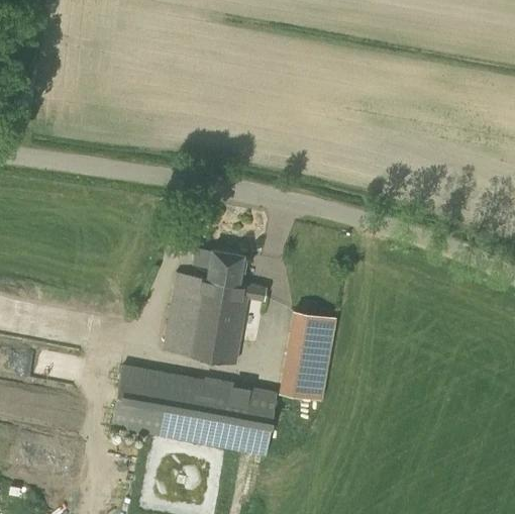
[(210,270),(208,279),(178,274),(164,351),(238,366),(249,300),(266,303),(268,289),(240,285),(245,258),(213,251),(197,248),(193,267),(210,270)]
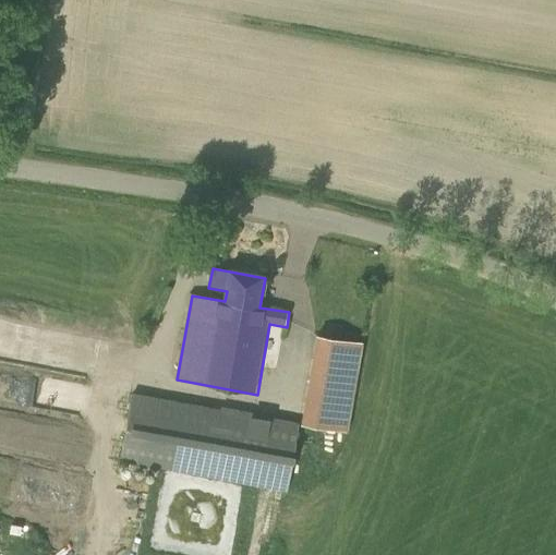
[(89,374),(95,347),(23,333),(17,360),(89,374)]
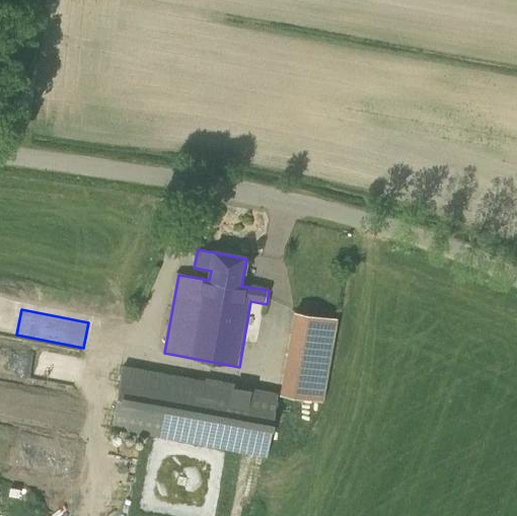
[(324,403),(339,319),(295,312),(280,395),(324,403)]
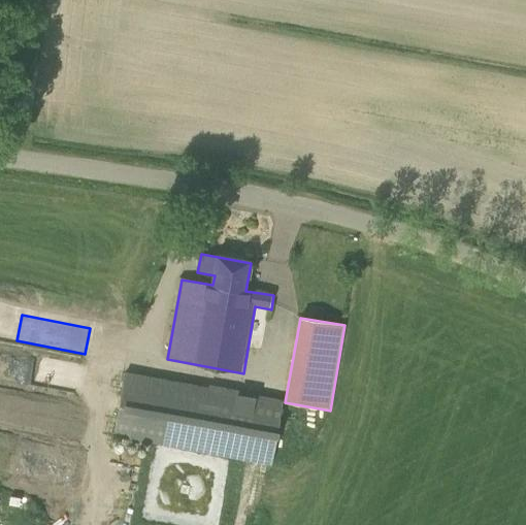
[(209,392),(125,376),(113,437),(223,457),(272,466),(284,402),(234,394),(210,390),(209,392)]
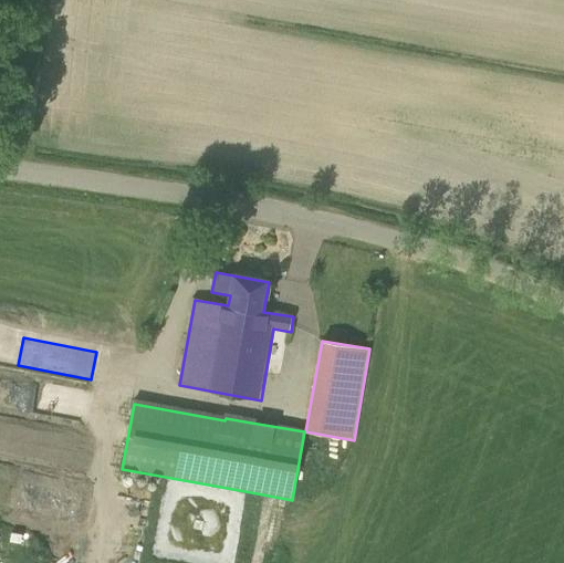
[(0,468),(0,509),(32,513),(37,473),(0,468)]
